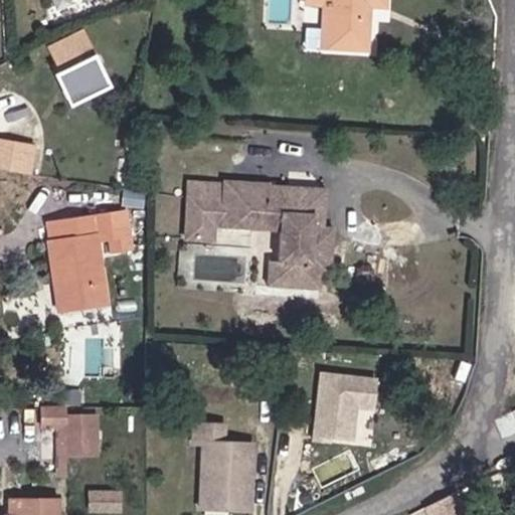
[(307,0),(307,4),(326,5),(324,47),(372,51),(373,7),(390,8),(390,0),(307,0)]
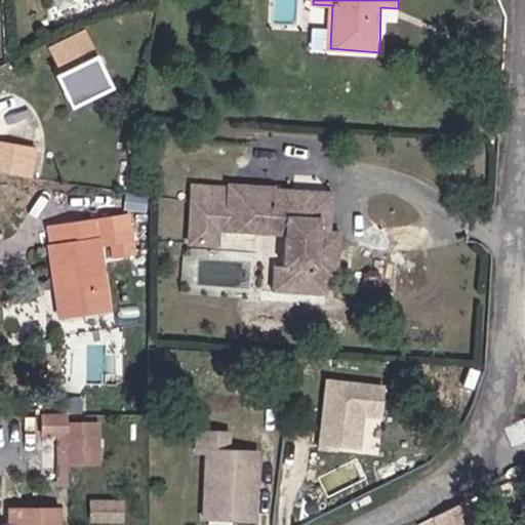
[(115,86),(87,27),(44,47),(72,107),(115,86)]
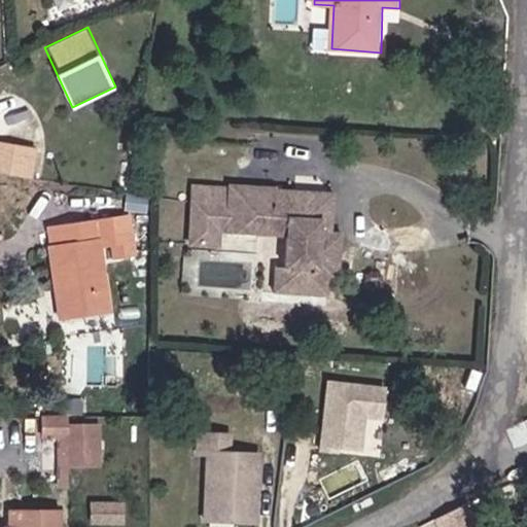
[(37,146),(0,141),(0,177),(33,182),(37,146)]
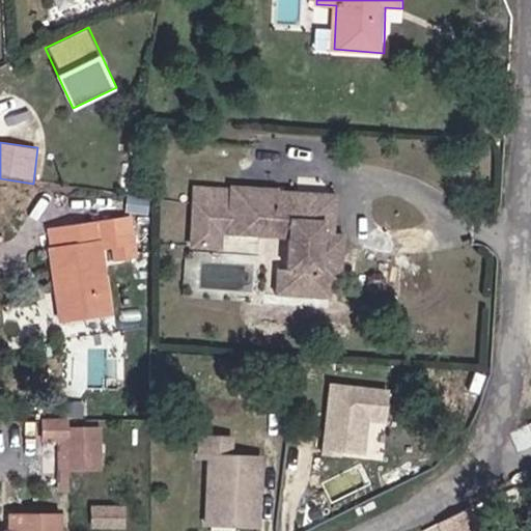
[(337,192),(195,184),(193,248),(239,251),(240,234),(287,238),(287,270),(280,269),(279,292),(333,295),(335,273),(343,274),(345,233),(337,232),(337,192)]
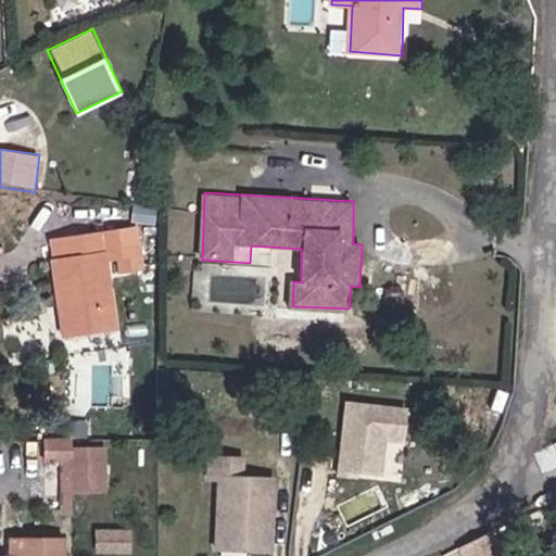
[(140,225),(51,238),(66,337),(121,329),(110,262),(119,260),(123,274),(149,269),(140,225)]
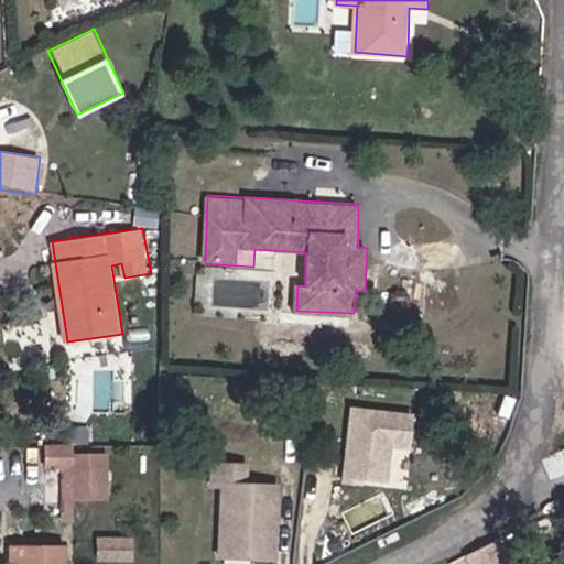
[(416,414),(349,407),(342,478),(389,484),(392,448),(412,451),(416,414)]
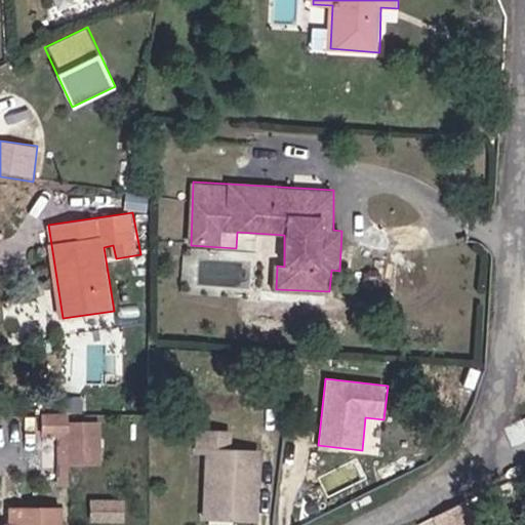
[(70,415),(44,413),(43,436),(63,437),(62,487),(72,488),(69,463),(103,463),(103,423),(72,423),(70,415)]
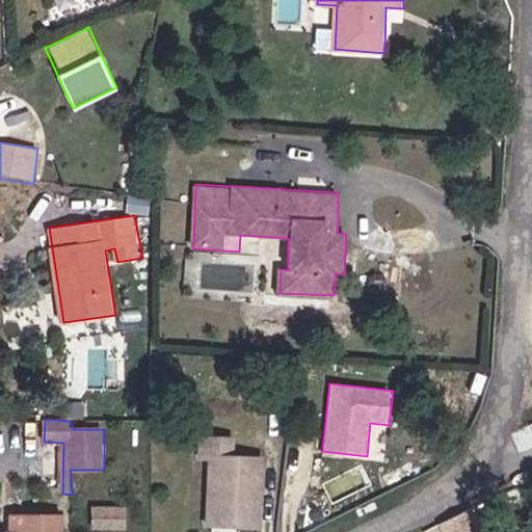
[(236,437),(201,434),(200,461),(208,462),(207,525),(263,526),(265,456),(237,454),(236,437)]
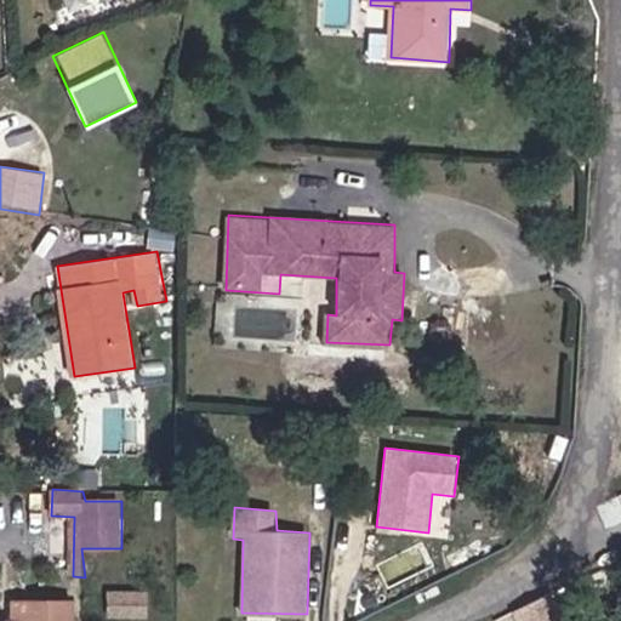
[(148,592),(114,591),(112,616),(148,619),(148,592)]
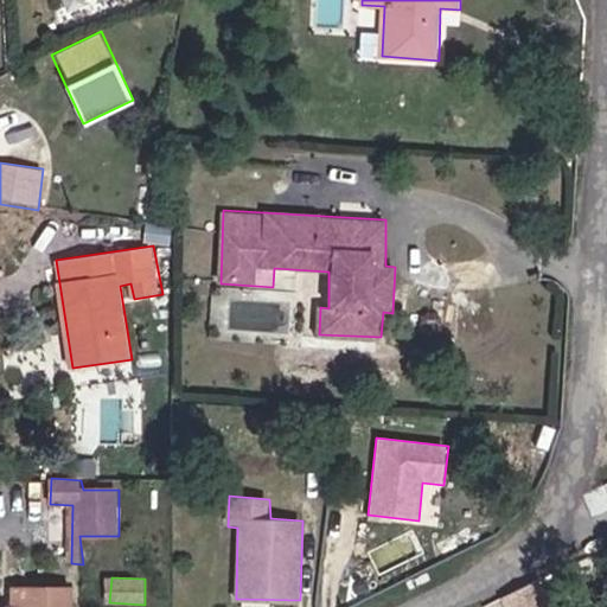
[(72,606),(74,587),(12,586),(12,606),(72,606)]
